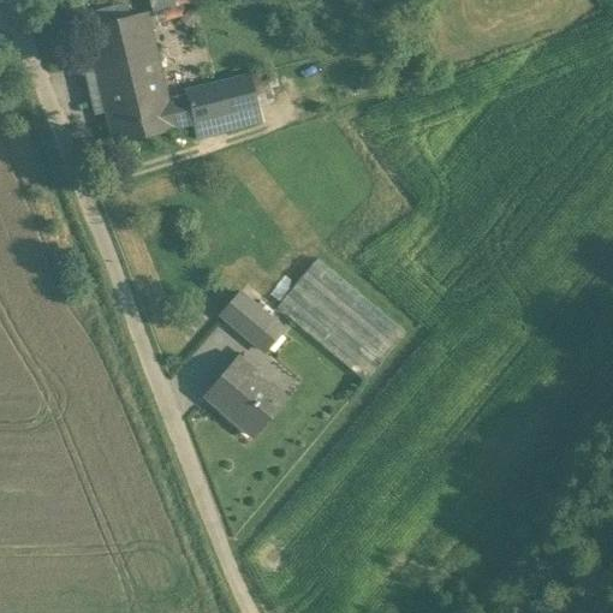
[(156,45),(142,48),(134,15),(85,25),(95,61),(97,61),(117,142),(195,123),(188,95),(170,99),(156,45)]
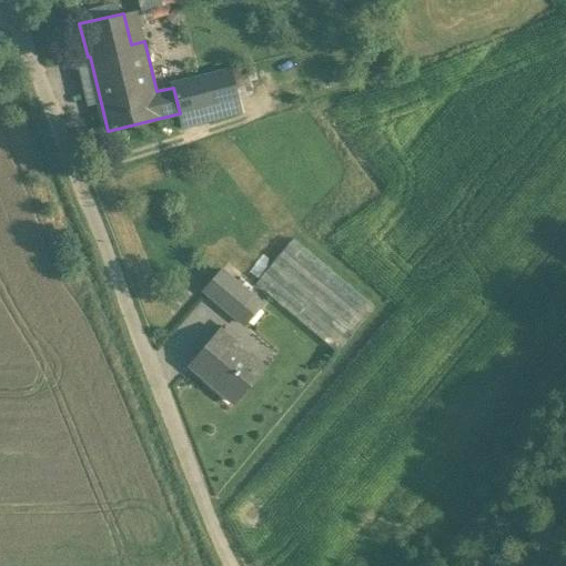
[(245,66),(232,69),(236,84),(250,81),(245,66)]
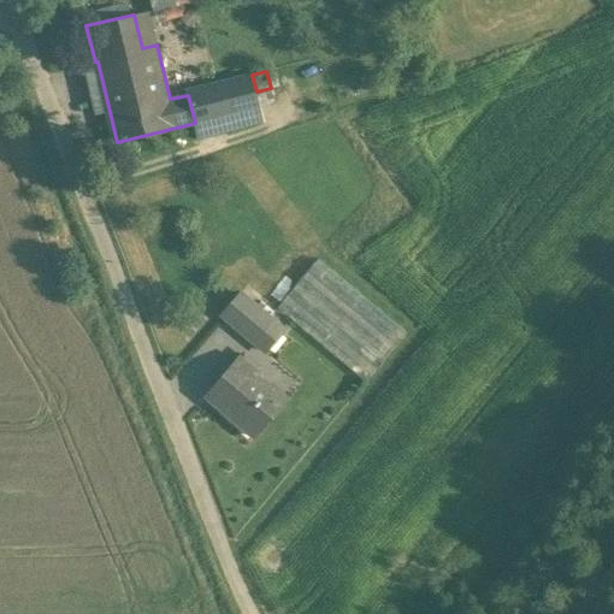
[(252,74),(186,89),(195,123),(199,137),(264,120),(257,92),(252,75),(252,74)]
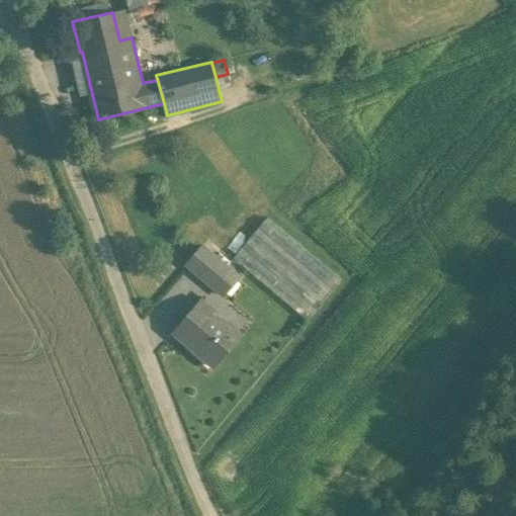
[(343,278),(268,217),(233,259),(308,321),(343,278)]
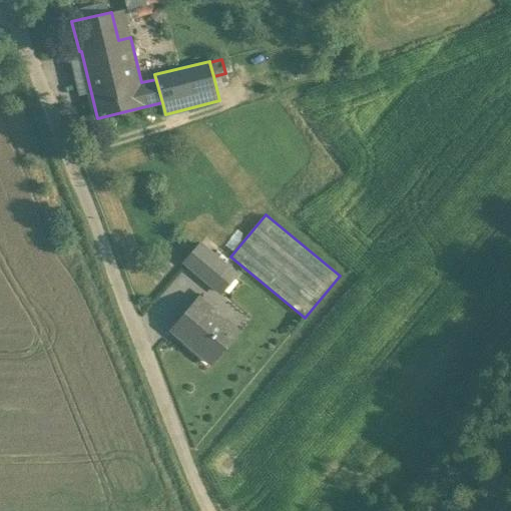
[(216,227),(205,240),(213,247),(224,234),(216,227)]
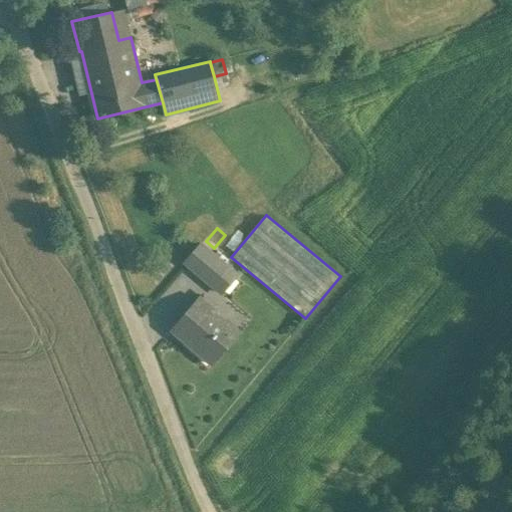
[(227,266),(201,245),(186,262),(212,284),(227,266)]
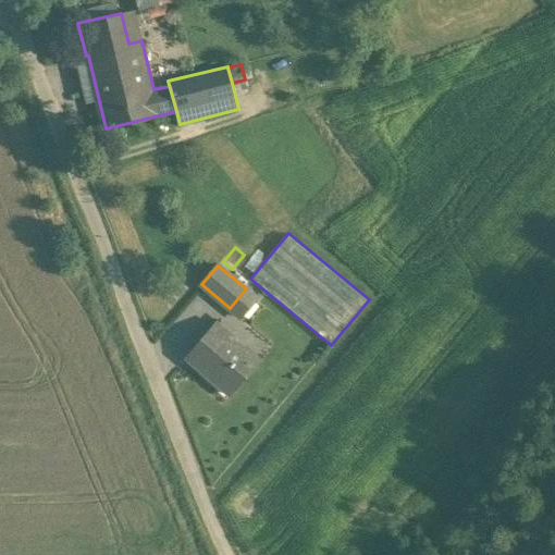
[(259,360),(217,323),(187,357),(202,370),(206,366),(234,390),(259,360)]
